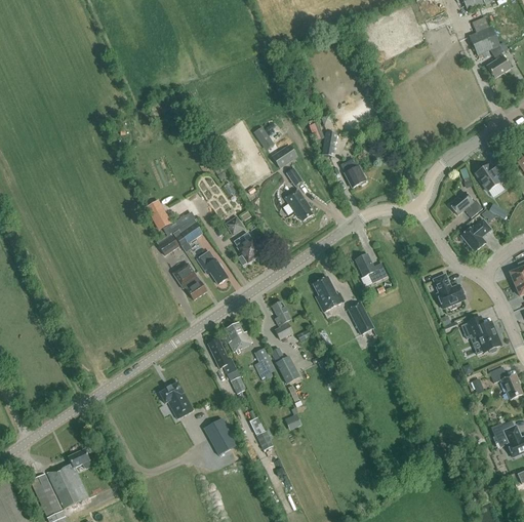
[(461,0),(467,9),(486,0),(461,0)]
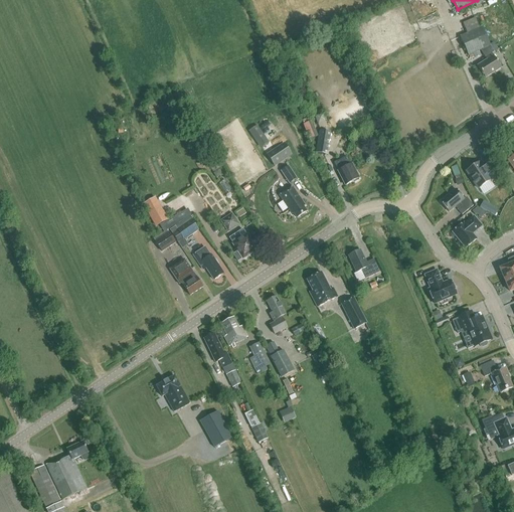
[(491,50),(493,49),(497,46),(493,39),(489,42),(482,24),(479,25),(475,15),(463,20),(467,31),(461,34),(468,52),(480,47),(486,57),(477,63),(484,75),(500,65),(491,50)]
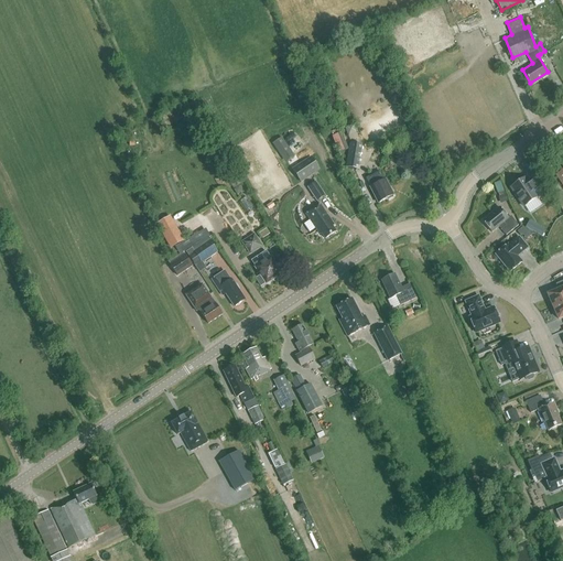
[(337,151),(347,147),(340,130),(339,130),(338,126),(331,129),(332,133),(331,133),(337,151)]
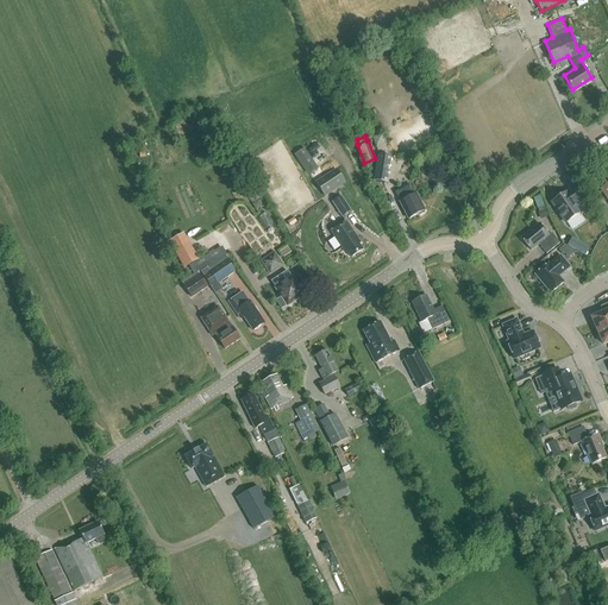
[(306,171),(317,165),(304,145),(293,152),(306,171)]
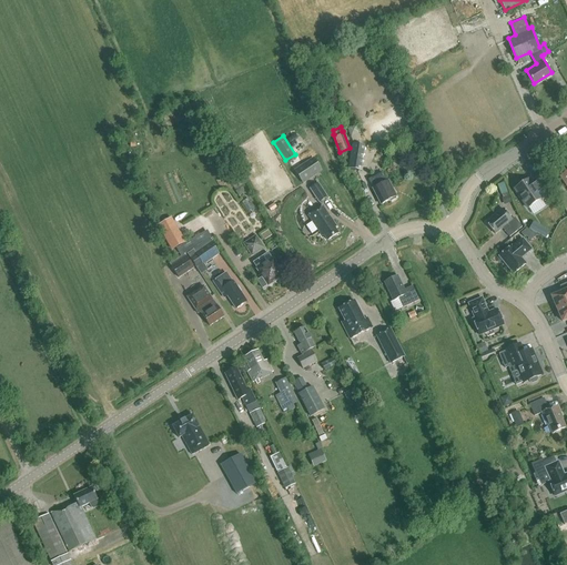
[(352,141),(347,167),(360,169),(364,143),(361,142),(362,139),(354,138),(353,141),(352,141)]
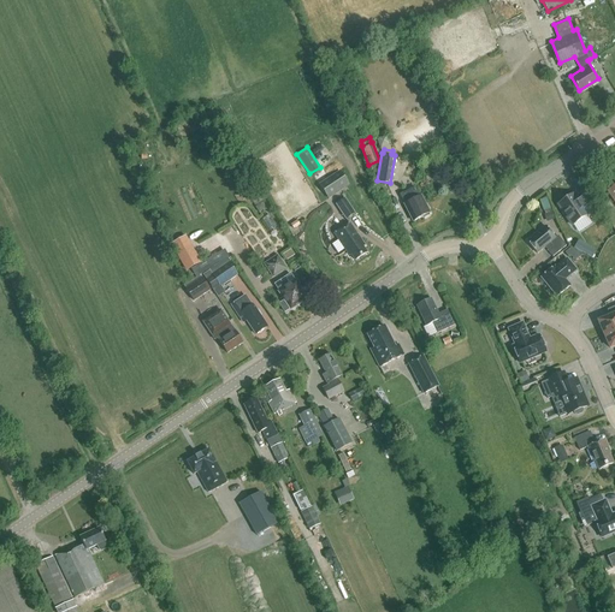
[(338,167),(318,182),(327,196),(348,183),(338,167)]
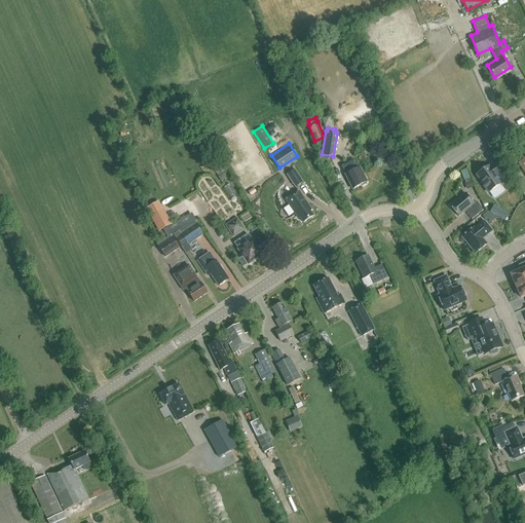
[(359,165),(358,165),(353,157),(340,163),(345,173),(344,173),(351,187),(366,180),(359,165)]
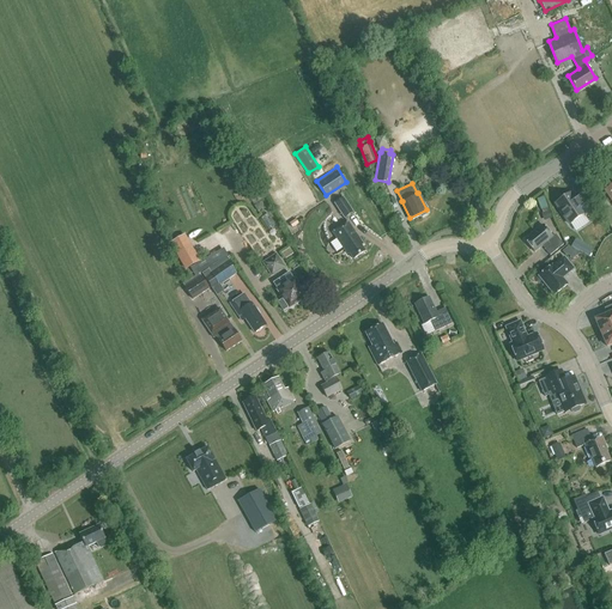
[(583,211),(593,203),(583,190),(583,192),(575,199),(569,190),(555,201),(569,221),(583,212),(583,211)]
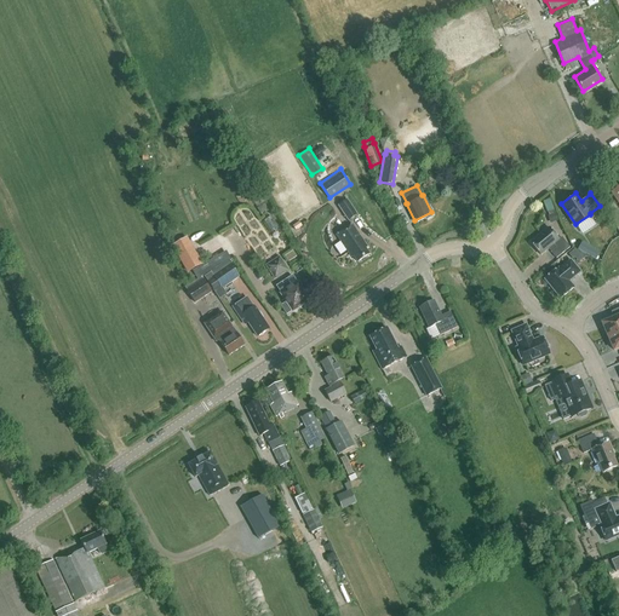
[(347,196),(337,202),(348,218),(356,212),(347,196)]
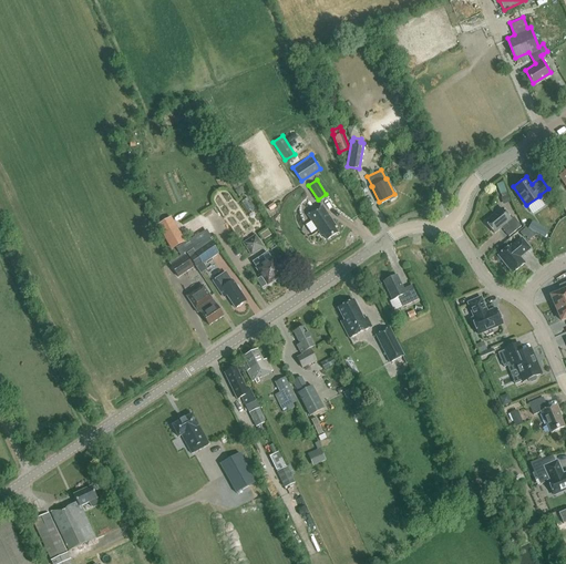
[(507,192),(500,195),(502,202),(510,198),(507,192)]
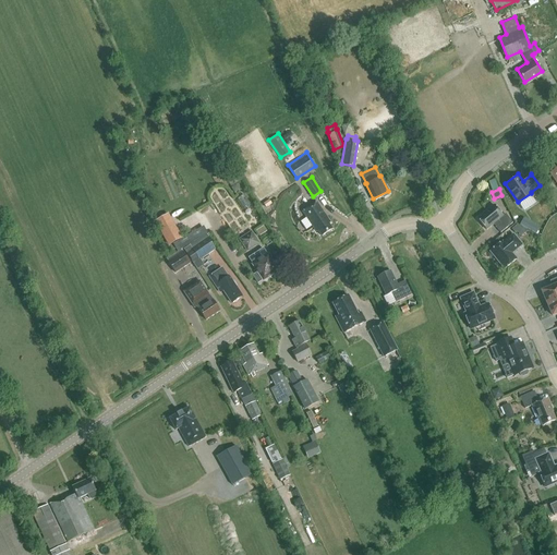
[(317,228),(321,233),(331,227),(327,221),(329,220),(316,200),(302,209),(315,229),(317,228)]
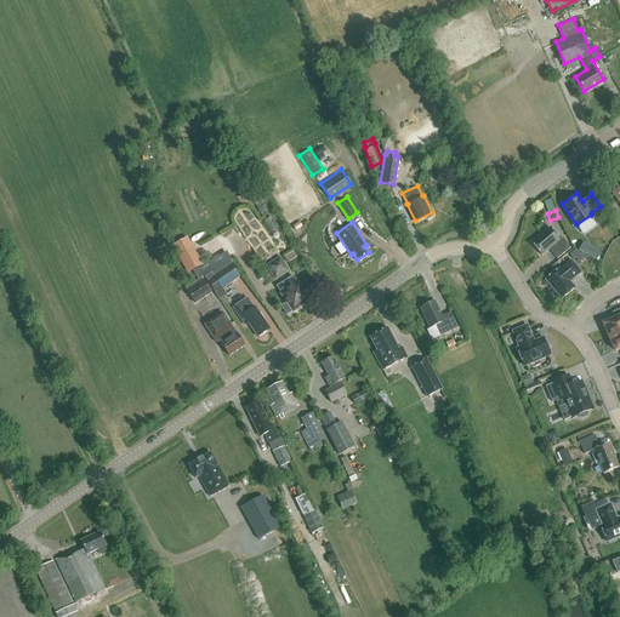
[(556,256),(569,245),(562,235),(558,236),(549,226),(530,240),(540,252),(549,246),(556,256)]
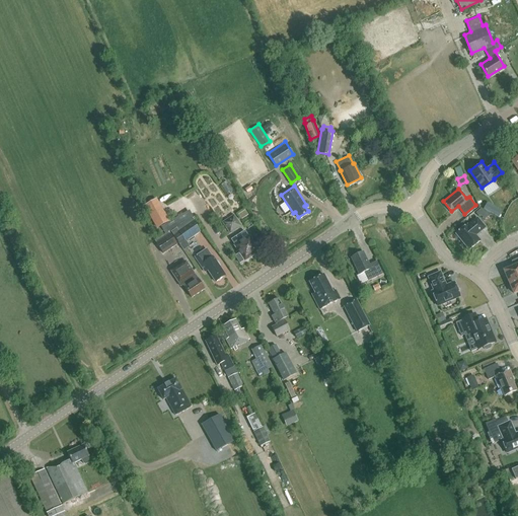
[(154,197),(144,203),(156,225),(166,219),(154,197)]
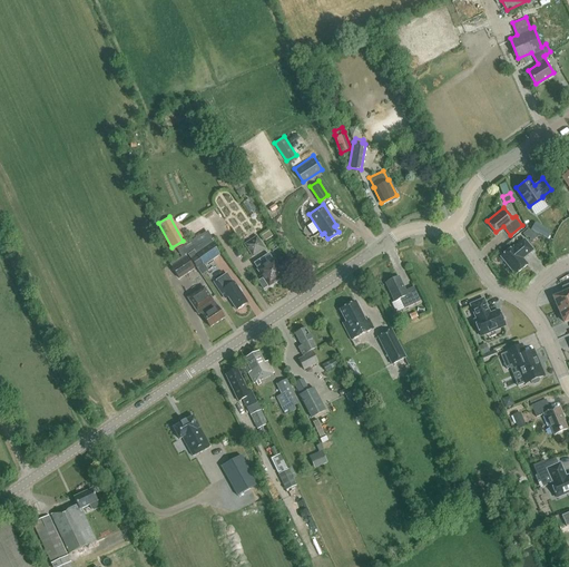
[(552,234),(556,226),(537,217),(533,225),(552,234)]
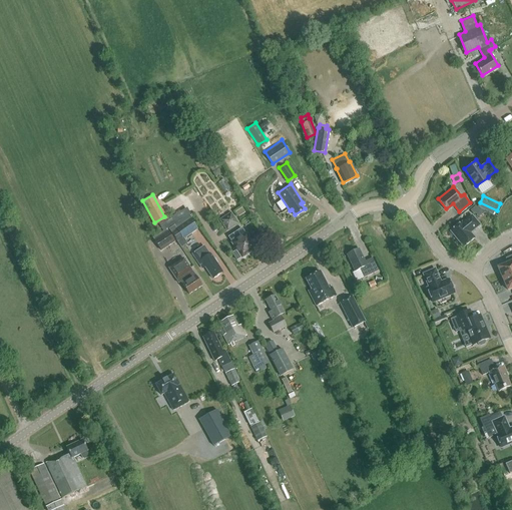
[(230,209),(218,217),(226,228),(237,221),(230,209)]
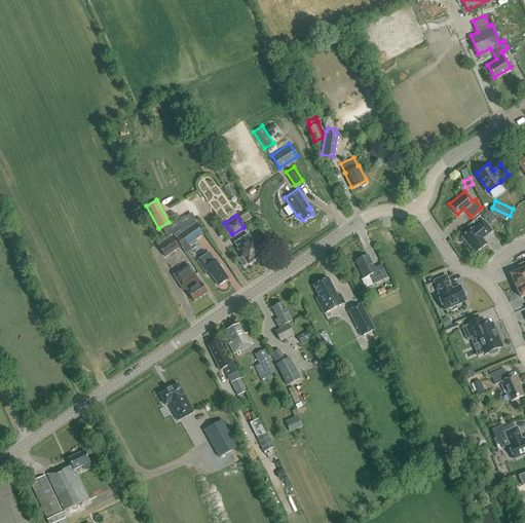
[(190,248),(187,243),(202,232),(193,219),(178,228),(173,232),(185,251),(190,248)]
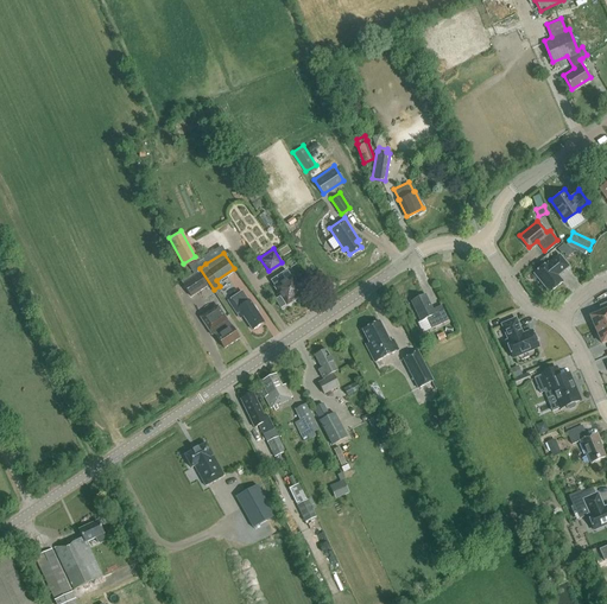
[(556,273),(568,264),(558,253),(548,261),(547,261),(533,272),(549,290),(562,279),(556,273)]
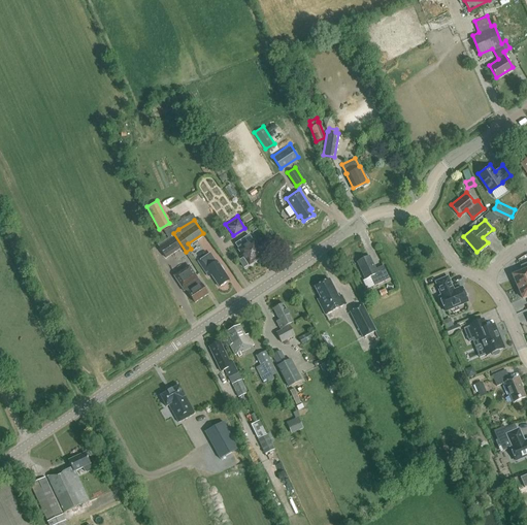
[(249,232),(235,241),(239,247),(244,255),(239,258),(243,265),(249,262),(250,262),(263,253),(257,243),(258,242),(254,237),(253,238),(249,232)]
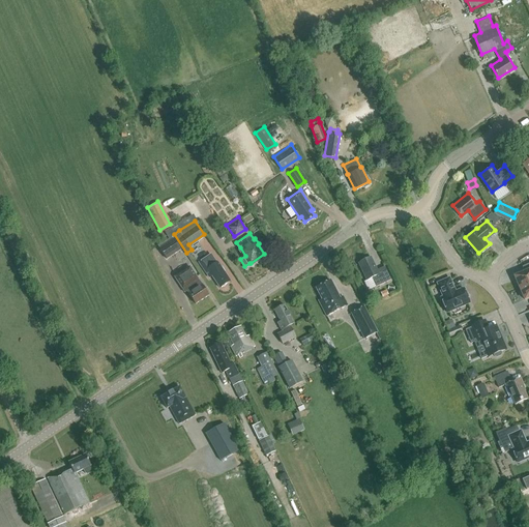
[(166,257),(180,247),(173,236),(158,245),(166,257)]
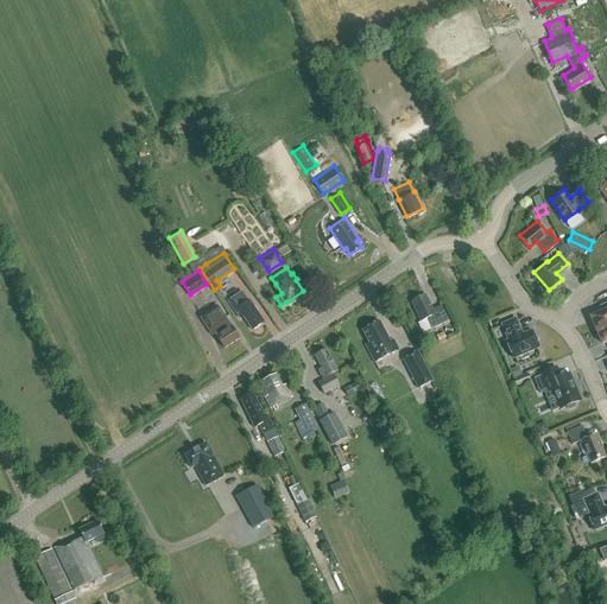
[(254,303),(253,303),(250,297),(248,298),(241,287),(228,297),(240,315),(242,312),(252,326),(264,319),(258,310),(258,309),(254,303)]
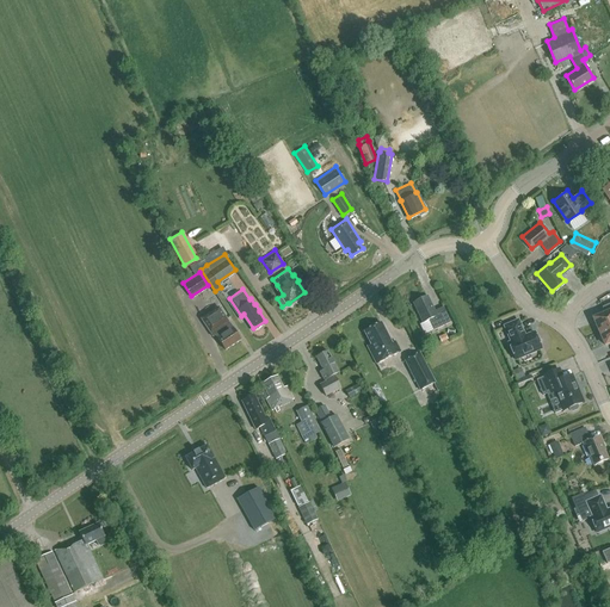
[(432,328),(450,320),(443,304),(433,309),(426,293),(413,299),(423,320),(427,317),(432,328)]
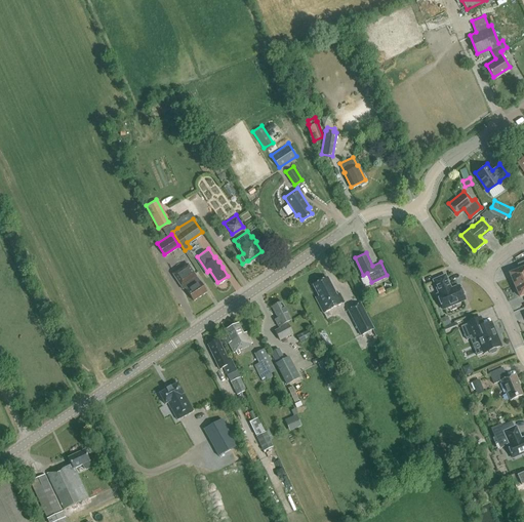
[(513,281),(514,283),(523,278),(523,257),(516,262),(519,268),(509,272),(510,274),(509,275),(512,281),(513,281)]
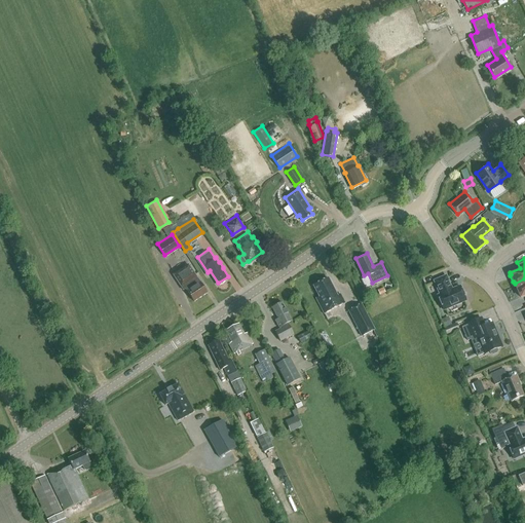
[(207,291),(198,277),(187,262),(173,272),(183,288),(185,287),(194,299),(207,291)]
